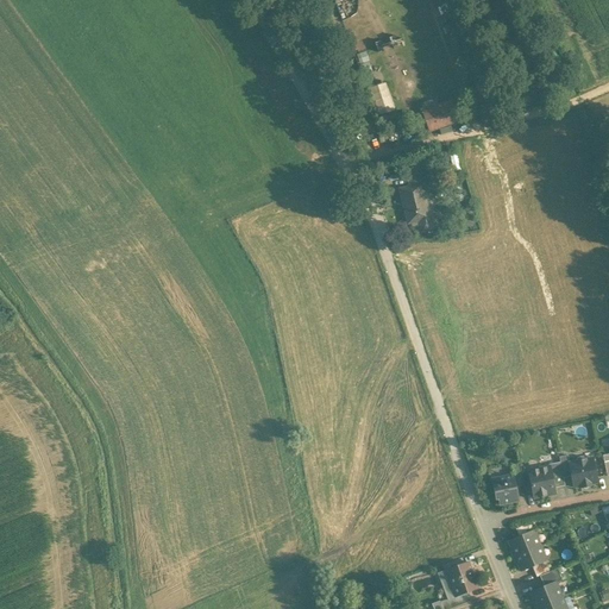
[(380,114),(394,110),(384,82),(371,87),(380,114)]
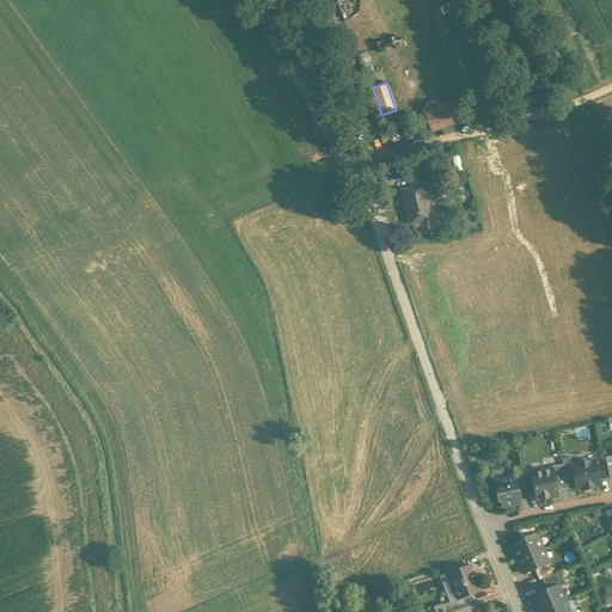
[(451,103),(424,112),(432,133),(458,123),(451,103)]
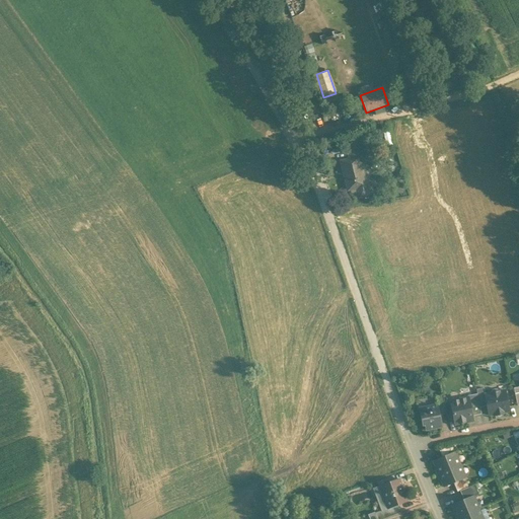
[(362,136),(340,141),(342,148),(345,147),(348,159),(359,156),(376,152),(373,141),(363,143),(362,136)]
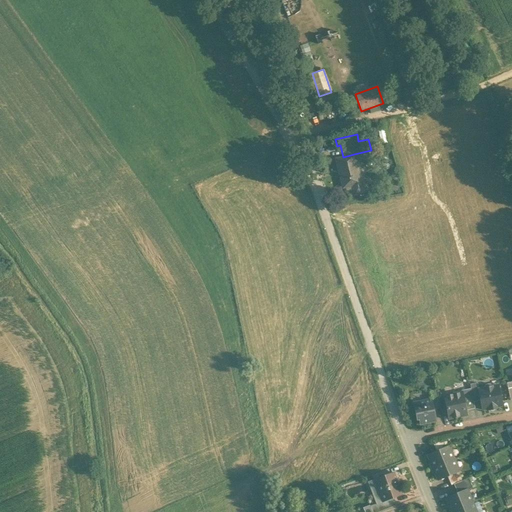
[(354,155),(336,160),(343,188),(353,186),(355,195),(368,192),(366,181),(361,182),(354,155)]
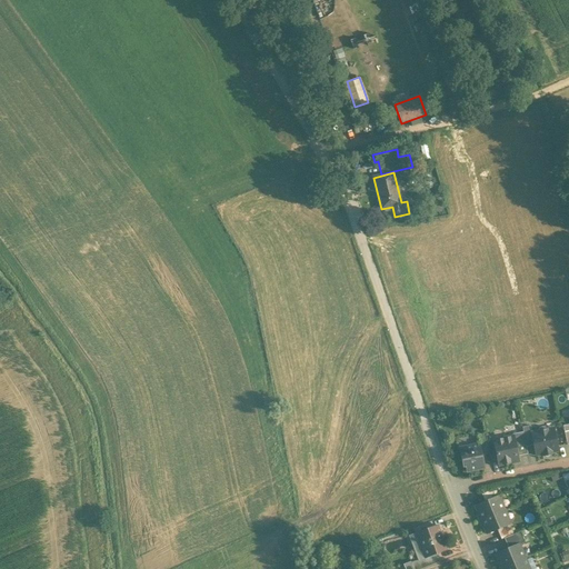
[(441,203),(435,200),(430,207),(438,210),(441,203)]
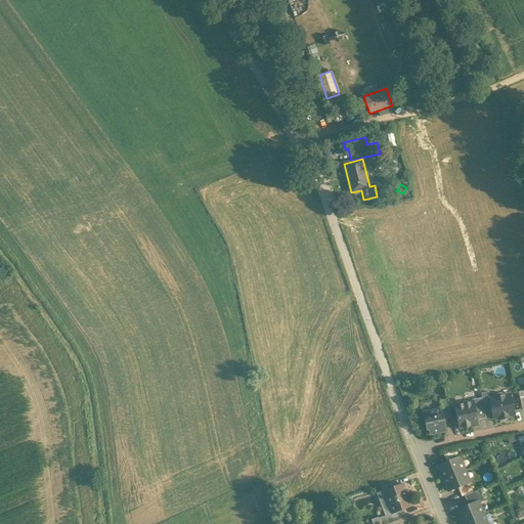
[(492,410),(489,398),(488,392),(481,393),(482,398),(484,411),(492,410)]
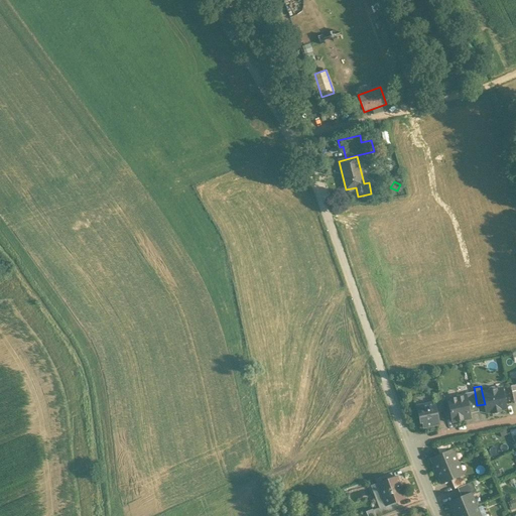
[(487,391),(482,392),(485,404),(486,413),(491,412),(492,414),(501,412),(501,410),(506,409),(503,388),(497,390),(494,387),(490,388),(487,391)]
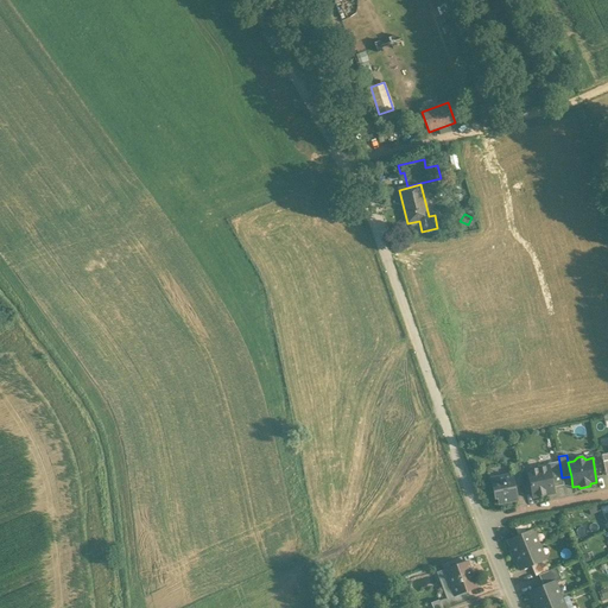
[(549,464),(549,466),(552,488),(563,486),(562,477),(559,462),(549,464)]
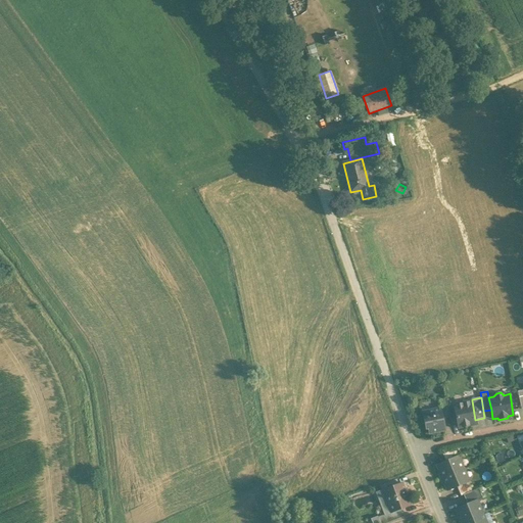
[(439,399),(441,409),(442,418),(450,417),(447,398),(439,399)]
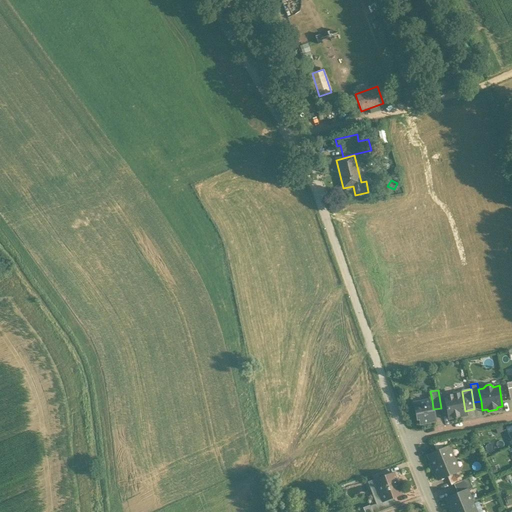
[(465,411),(462,392),(445,395),(449,418),(466,415),(465,411)]
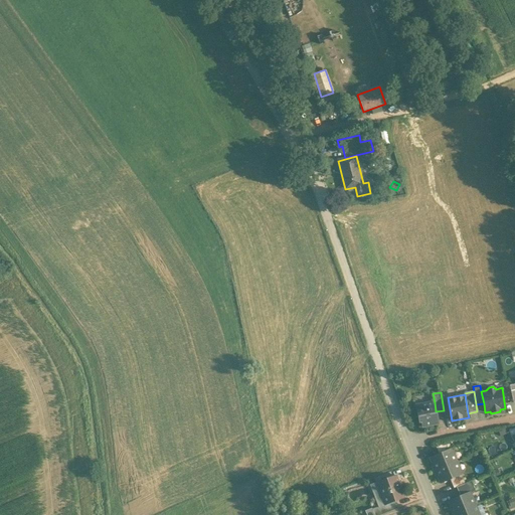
[(435,402),(415,405),(418,423),(421,422),(421,426),(439,424),(436,411),(435,402)]
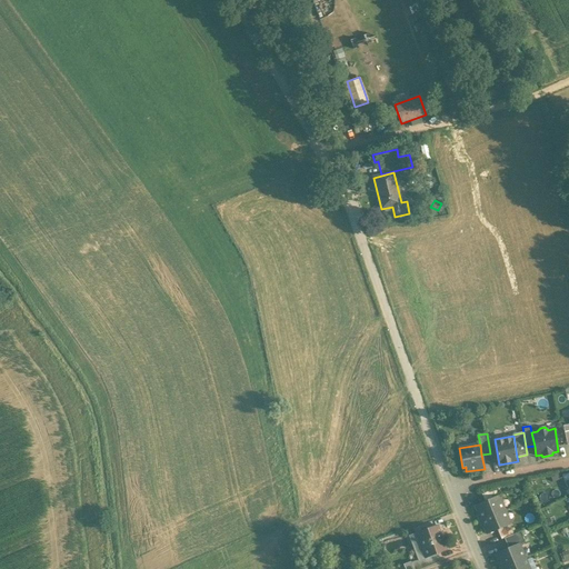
[(481,493),(486,502),(499,497),(501,496),(497,487),(481,493)]
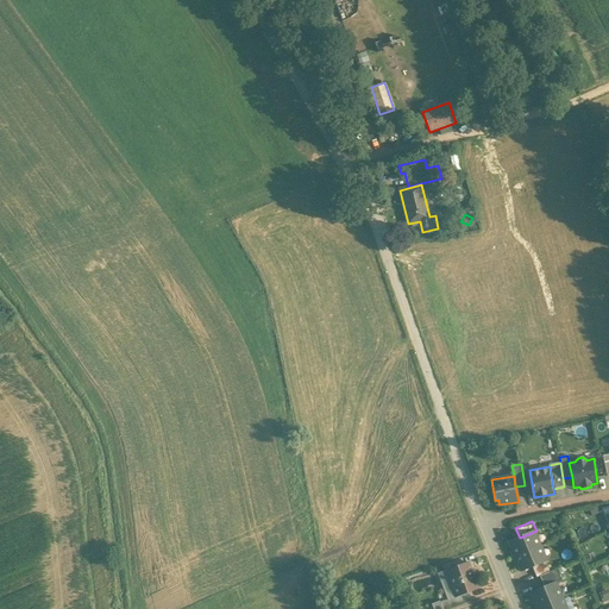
[(534,532),(520,538),(508,542),(514,557),(540,546),(534,532)]
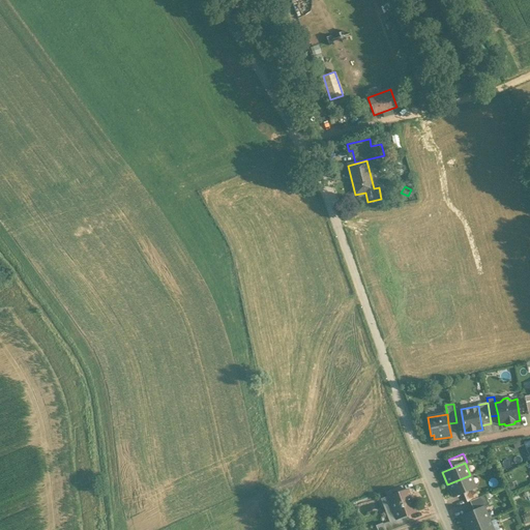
[(463,494),(475,489),(470,475),(447,484),(453,498),(463,494)]
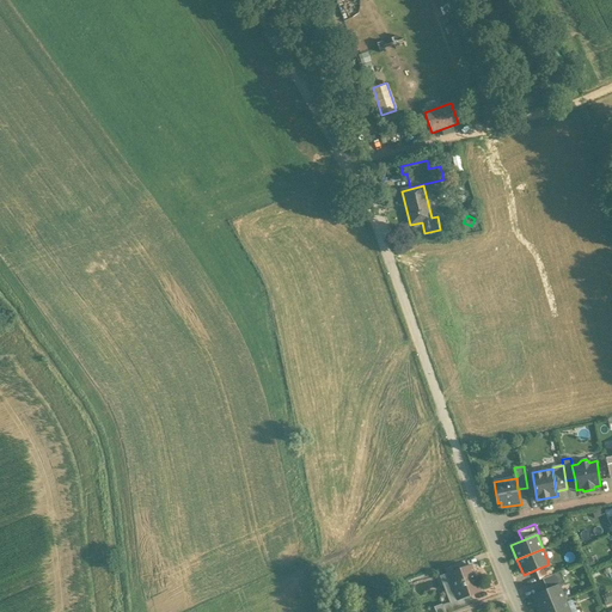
[(552,574),(549,564),(534,570),(539,580),(542,579),(552,574)]
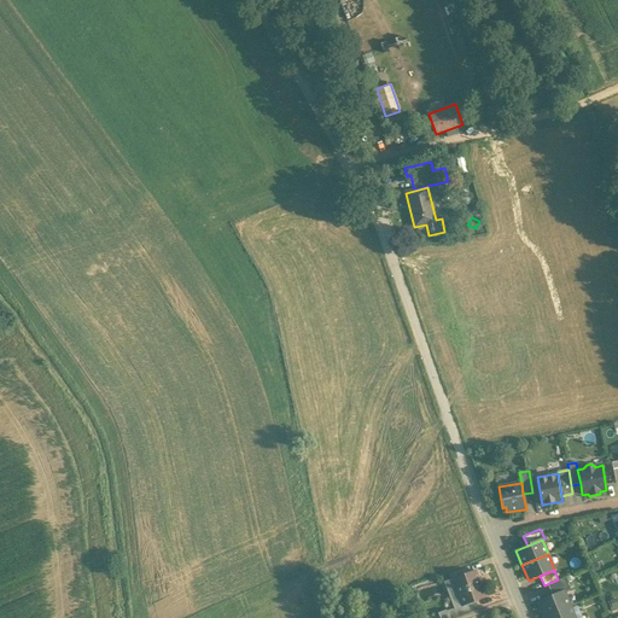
[(476,571),(452,579),(461,606),(476,601),(485,598),(476,571)]
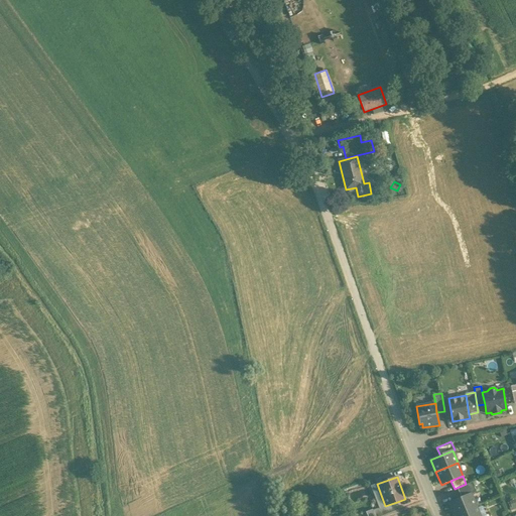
[(457,488),(461,498),(471,494),(476,491),(472,482),(466,484),(457,488)]
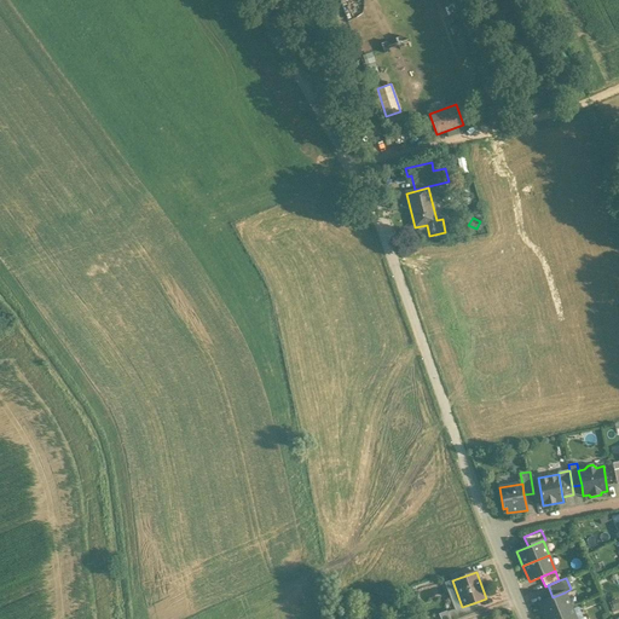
[(565,593),(553,597),(538,603),(544,618),(571,607),(565,593)]
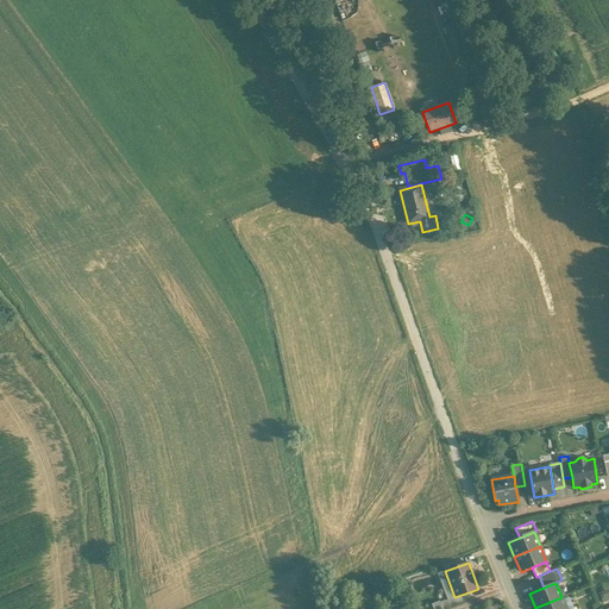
[(469,592),(454,597),(447,600),(447,602),(450,608),(451,608),(471,602),(469,592)]
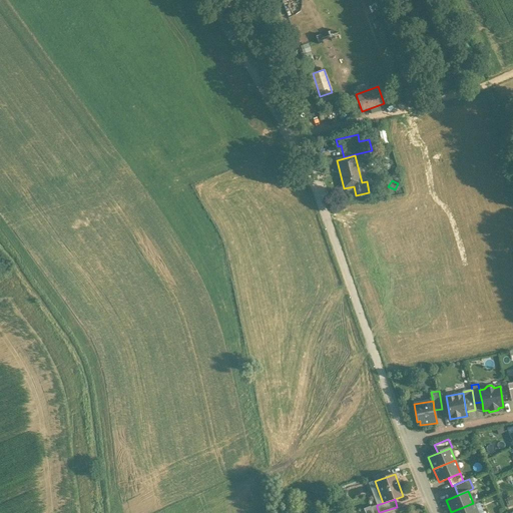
[(330,501),(325,503),(328,512),(334,511),(330,501)]
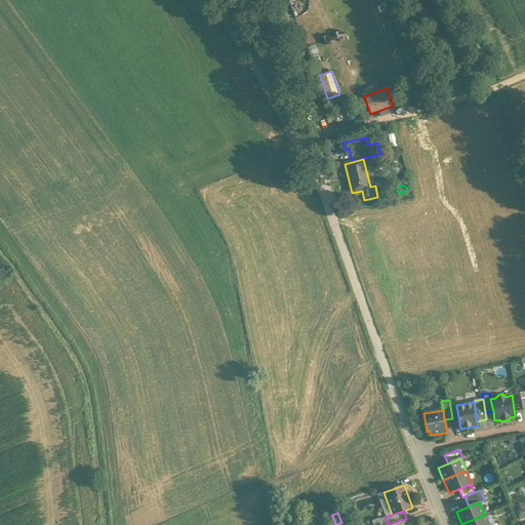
[(461,524),(488,524),(484,515),(461,524)]
